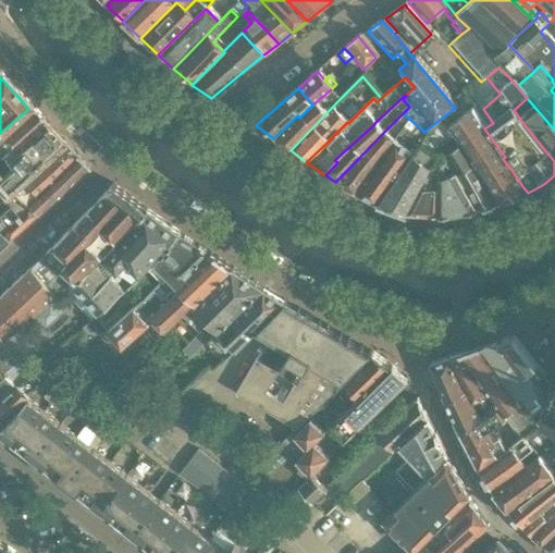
[(297,115),(273,138),(291,150),(338,100),(333,96),(328,100),(323,96),(313,103),(312,105),(299,118),(297,115)]
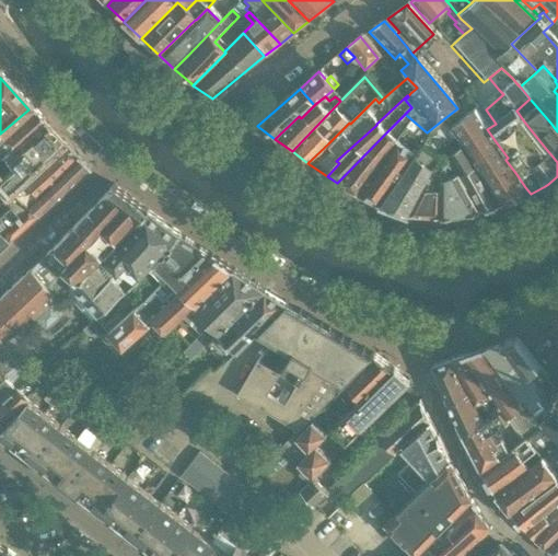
[(530,99),(516,111),(524,122),(546,149),(553,157),(557,162),(557,131),(550,123),(530,99)]
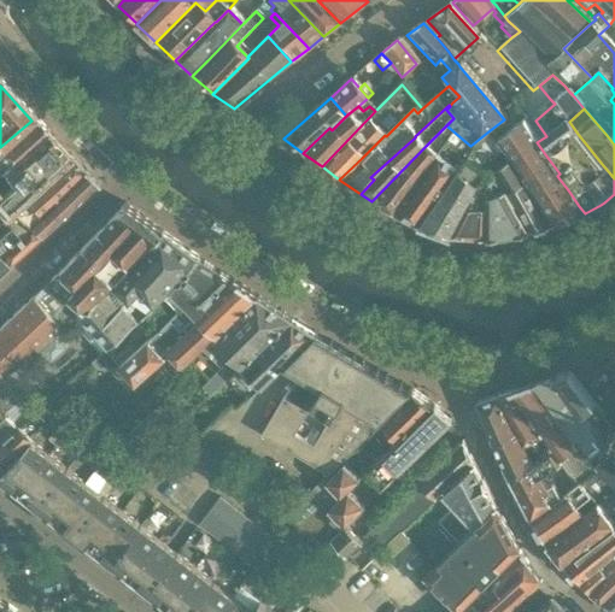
[(0,170),(44,133),(31,121),(0,147),(0,170)]
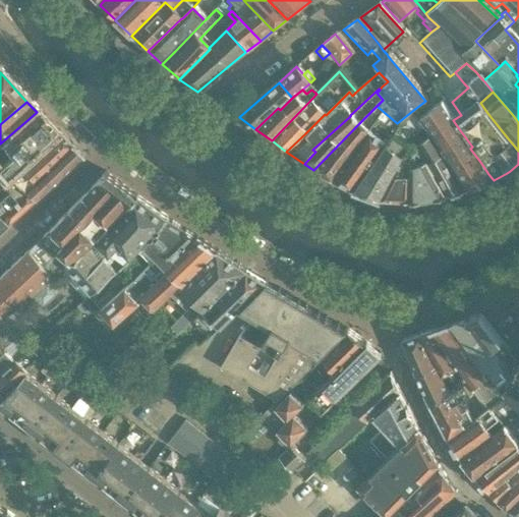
[(440,103),(417,119),(424,128),(429,135),(465,191),(494,180),(488,174),(480,162),(470,149),(472,147),(460,130),(453,120),(440,103)]
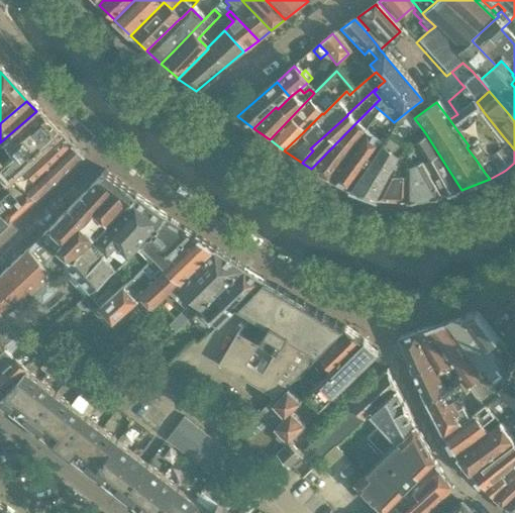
[(330,179),(329,180),(350,190),(351,189),(369,166),(383,145),(396,127),(397,124),(394,122),(374,105),(356,122),(366,131),(330,179)]
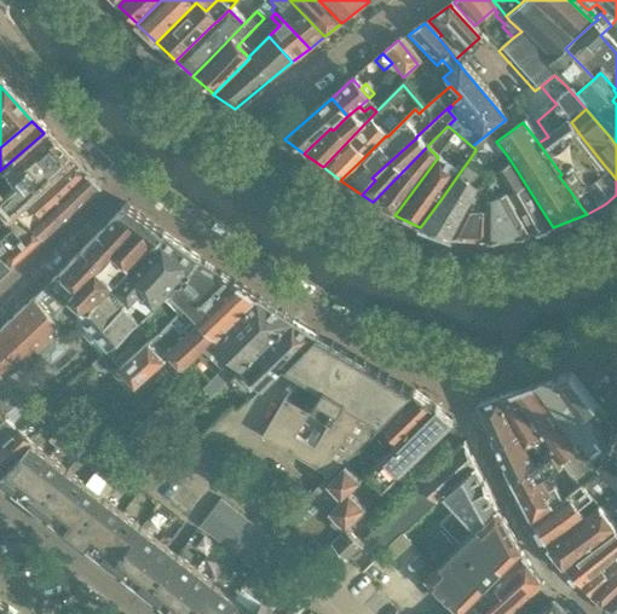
[(421,226),(420,227),(449,238),(476,189),(477,187),(489,169),(505,152),(496,142),(490,132),(484,137),(472,146),(476,149),(474,152),(459,174),(442,198),(421,226)]
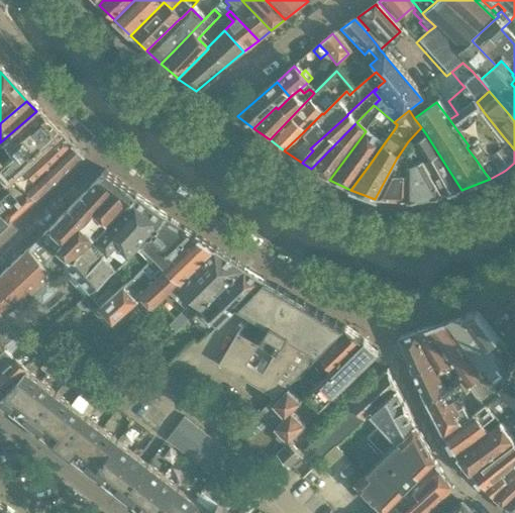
[(0,219),(4,224),(31,200),(10,176),(57,133),(36,111),(0,142),(0,219)]
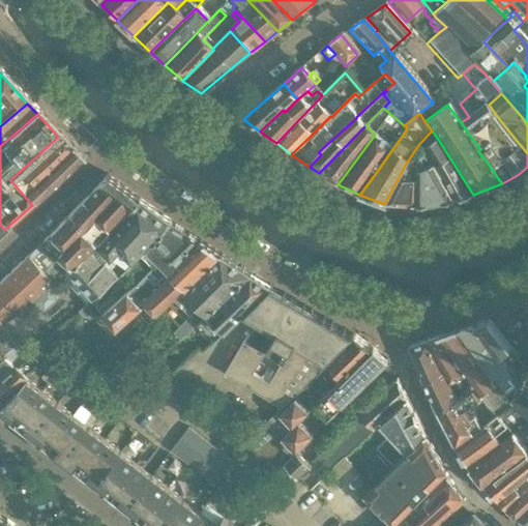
[(365,125),(319,173),(338,184),(339,183),(375,135),(365,125)]
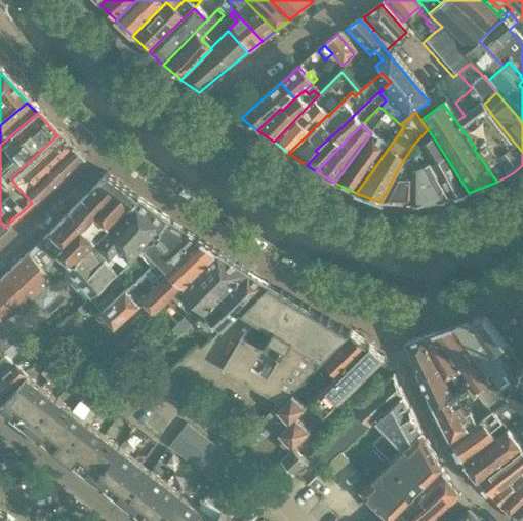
[(10,178),(32,203),(80,158),(57,135),(10,178)]
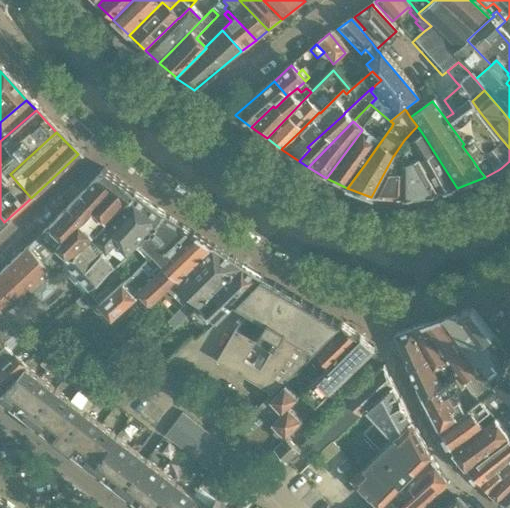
[(422,133),(406,143),(413,155),(437,193),(457,188),(422,133)]
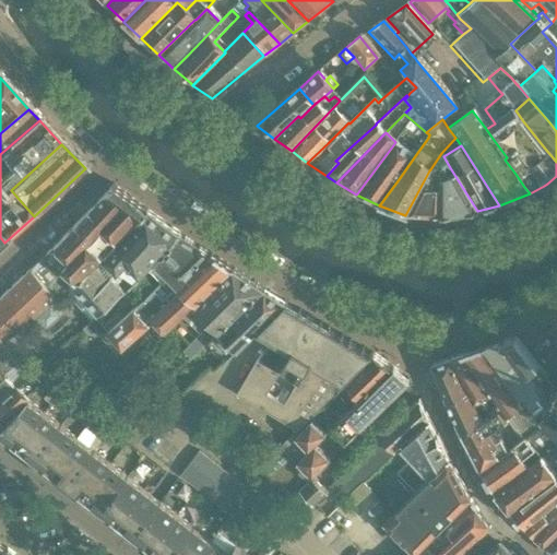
[(440,174),(439,217),(443,216),(449,216),(466,214),(472,213),(477,211),(451,169),(440,174)]
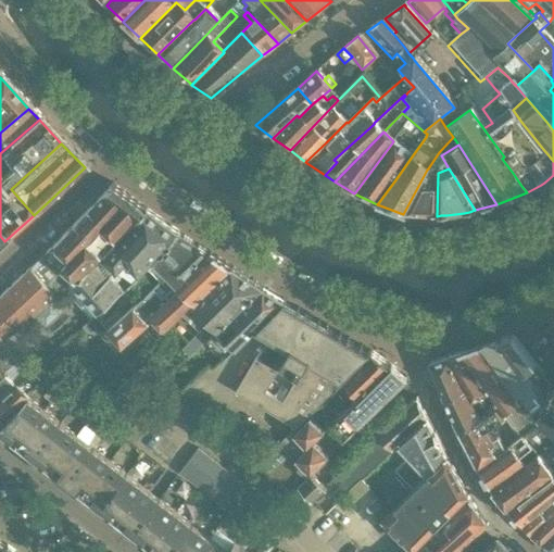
[(427,170),(403,214),(437,216),(438,173),(438,171),(427,170)]
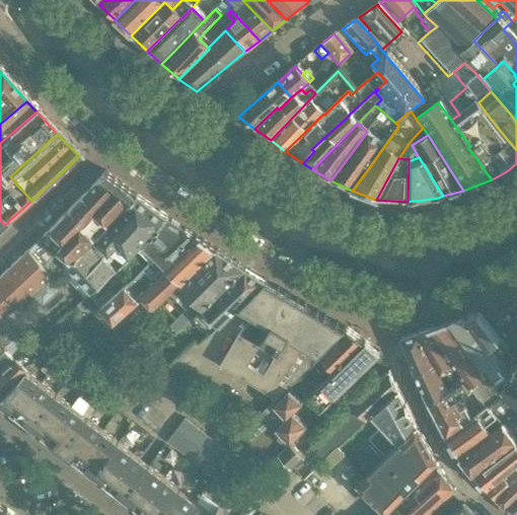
[(129,204),(134,198),(102,174),(90,188),(87,191),(62,217),(56,224),(42,238),(70,264),(73,261),(94,239),(96,236),(97,235),(105,227),(108,225),(114,219),(122,211),(129,204)]
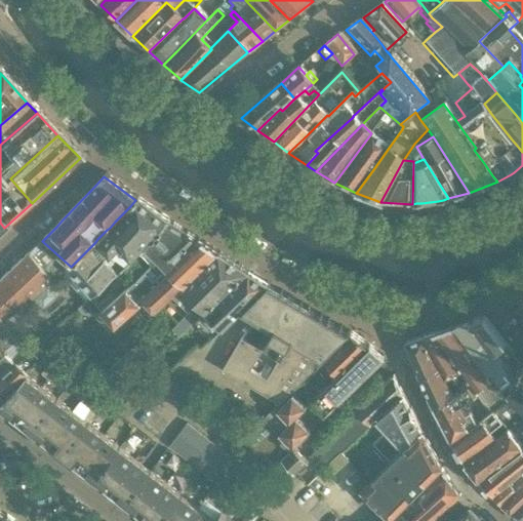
[(59,277),(84,305),(88,302),(92,297),(95,294),(114,276),(115,277),(133,258),(139,253),(143,249),(167,224),(135,200),(130,206),(123,213),(115,222),(110,228),(107,230),(98,238),(97,239),(95,242),(74,264),(71,267),(59,277)]
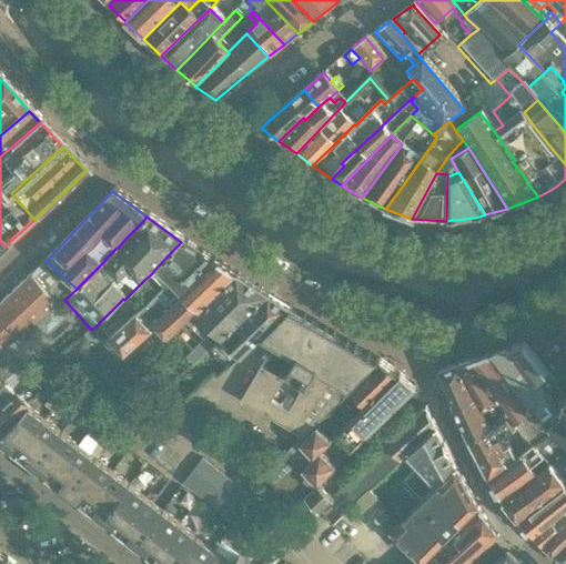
[(168,283),(199,252),(181,242),(154,270),(151,274),(163,286),(168,283)]
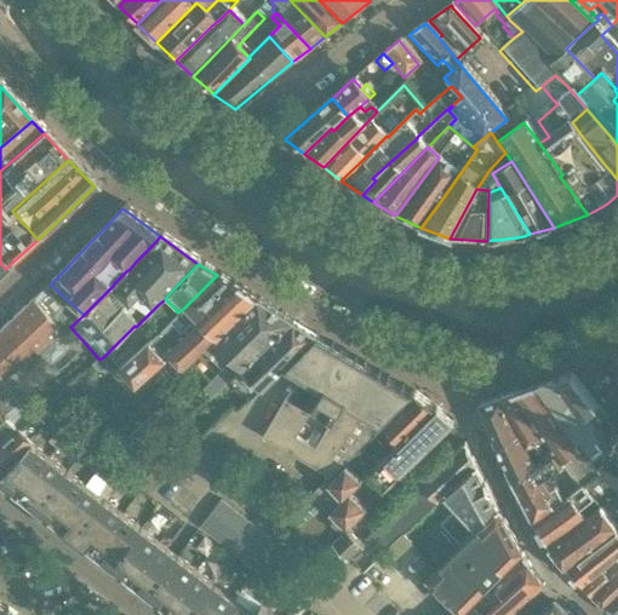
[(194,321),(230,285),(217,275),(183,309),(194,321)]
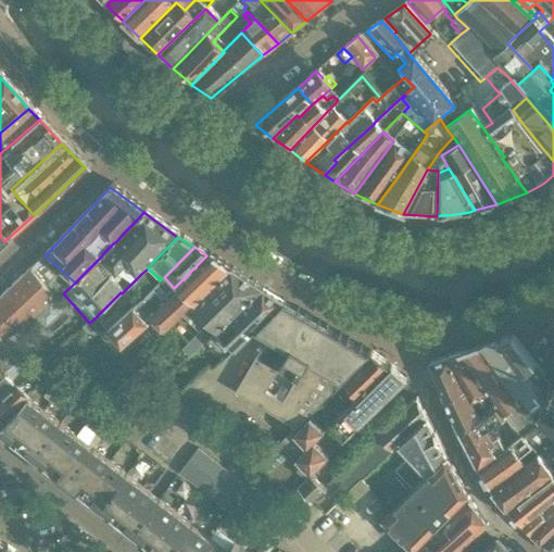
[(45,255),(0,297),(0,348),(19,333),(63,293),(75,283),(45,255)]
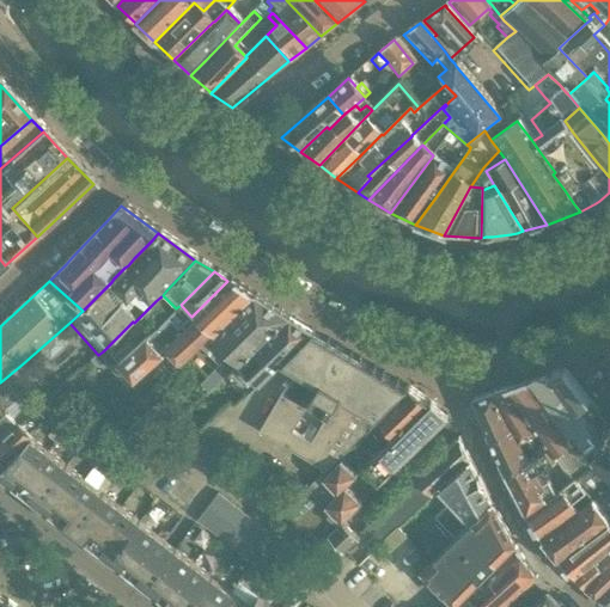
[(181,366),(200,348),(212,336),(229,319),(252,296),(227,281),(191,317),(181,305),(176,308),(151,333),(124,357),(116,366),(103,351),(98,355),(90,363),(92,367),(93,368),(95,369),(96,371),(97,371),(98,372),(99,372),(102,372),(103,372),(104,371),(107,369),(126,391),(132,385),(169,353),(181,366)]
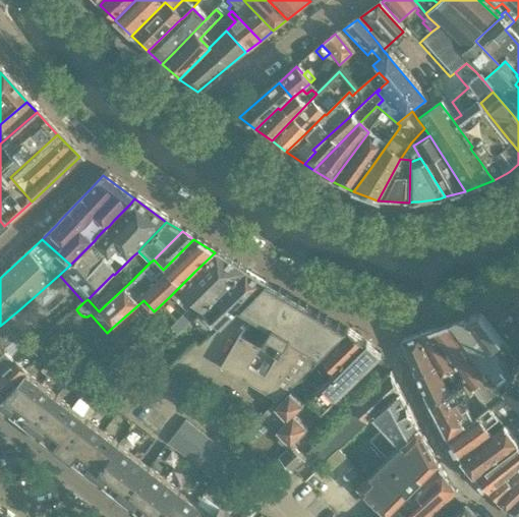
[(175,337),(192,322),(205,309),(220,294),(244,271),(215,252),(194,272),(180,286),(170,296),(186,312),(169,331),(175,337)]
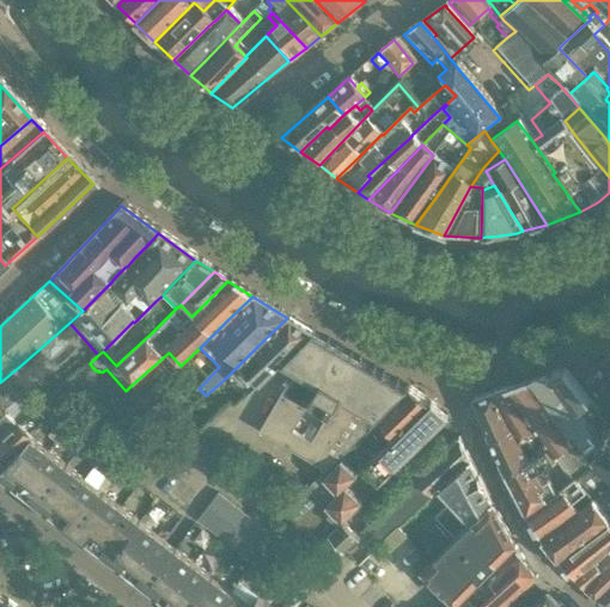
[(261,382),(280,363),(288,356),(287,355),(298,345),(311,332),(287,318),(258,345),(241,363),(226,378),(245,397),(261,382)]
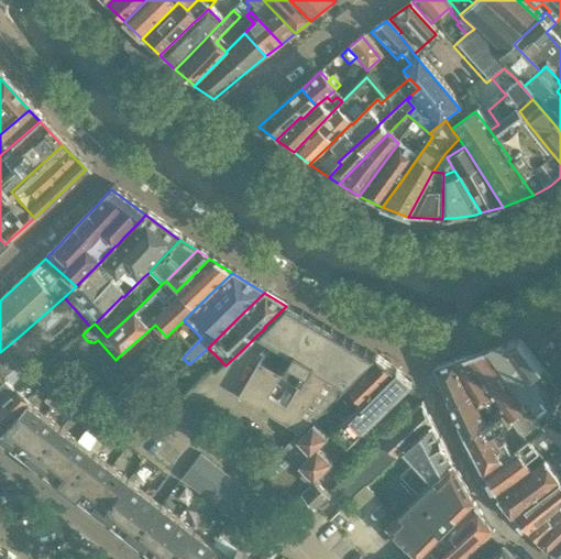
[(265,339),(273,343),(265,357),(263,355),(238,399),(298,436),(311,424),(340,395),(345,388),(352,383),(375,360),(376,359),(298,314),(293,310),(286,306),(274,318),(264,327),(265,328),(257,335),(265,339)]
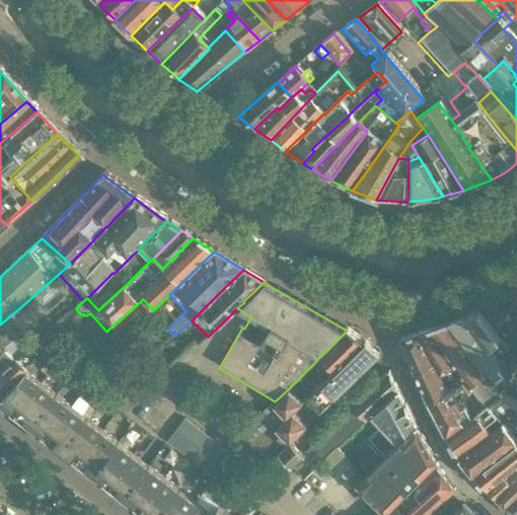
[(87,298),(98,310),(105,303),(94,291),(91,294),(87,298)]
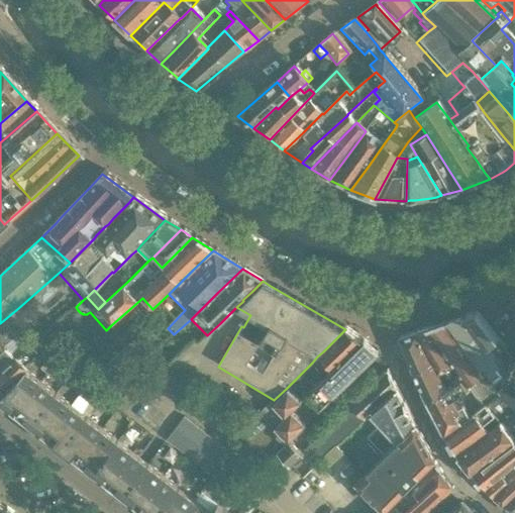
[(494,353),(496,357),(505,349),(496,335),(477,308),(475,306),(475,305),(459,310),(461,311),(486,343),(494,353)]
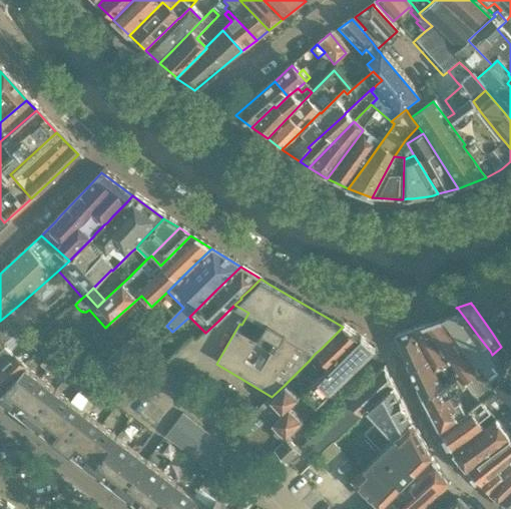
[(30,323),(17,307),(0,321),(7,329),(5,331),(12,338),(30,323)]
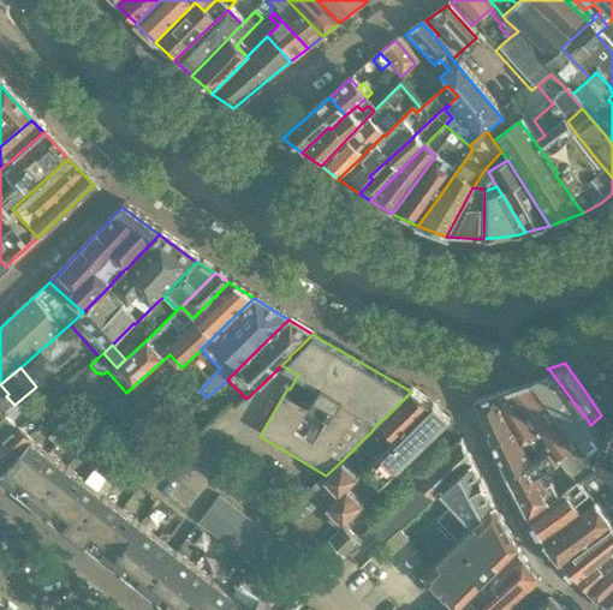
[(605,447),(590,425),(588,420),(578,408),(549,370),(547,369),(529,375),(531,378),(570,435),(573,441),(587,460),(605,447)]
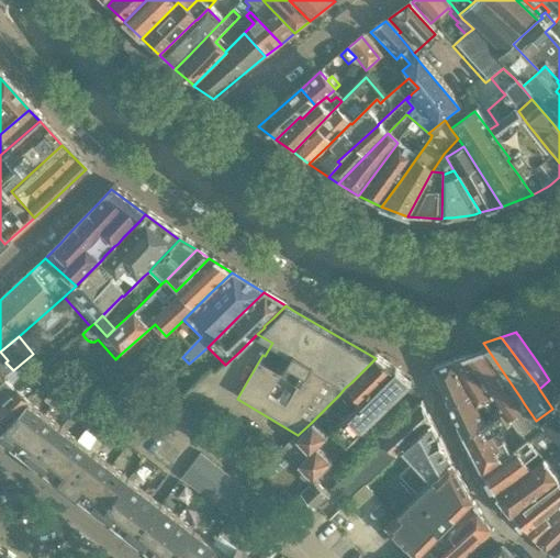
[(511,424),(527,439),(542,428),(536,421),(524,403),(521,398),(485,346),(483,343),(462,350),(465,355),(491,395),(500,409),(506,416),(511,424)]
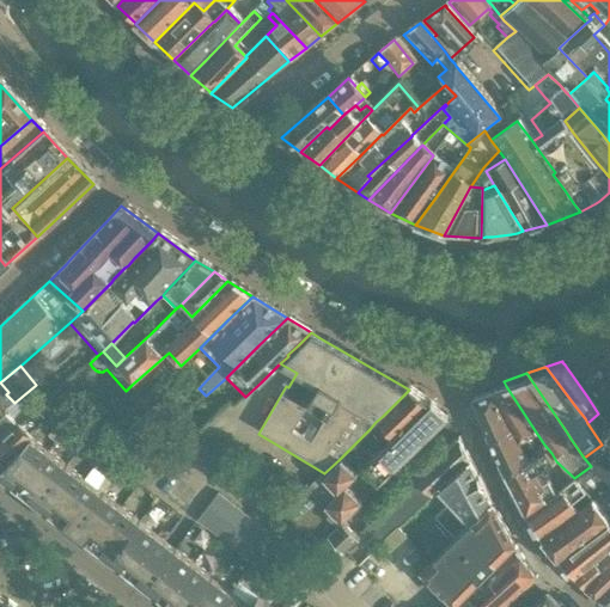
[(504,381),(493,386),(505,414),(516,435),(518,441),(525,459),(544,445),(535,430),(506,386),(504,381)]
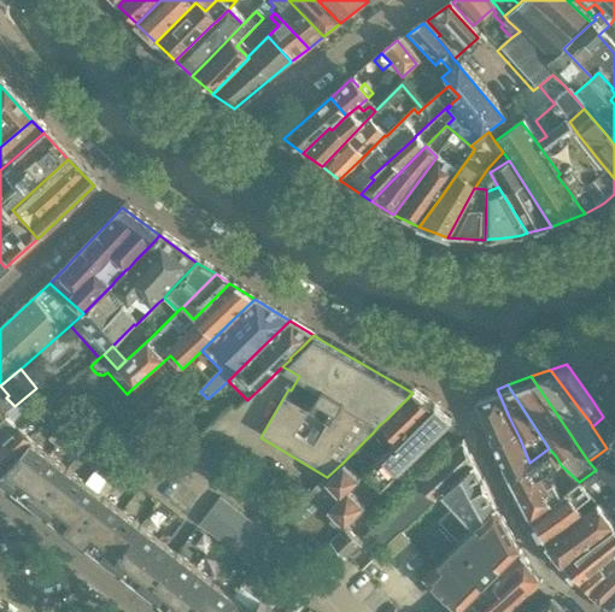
[(0,409),(5,415),(15,406),(6,398),(9,395),(0,386),(0,409)]
